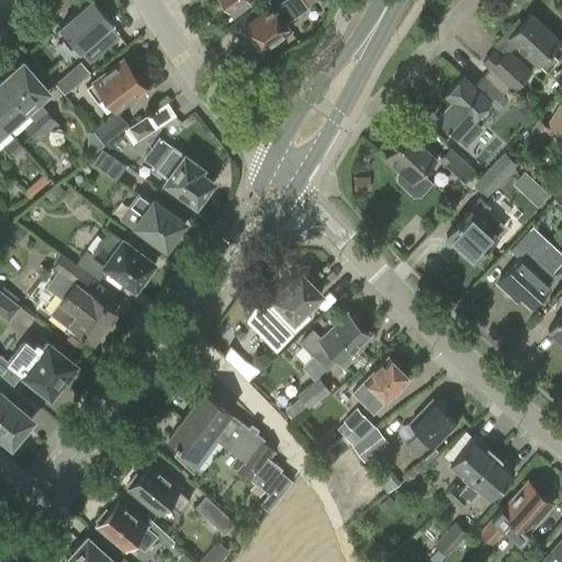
[(121,37),(111,25),(114,23),(94,0),(90,0),(60,25),(90,63),(121,37)]
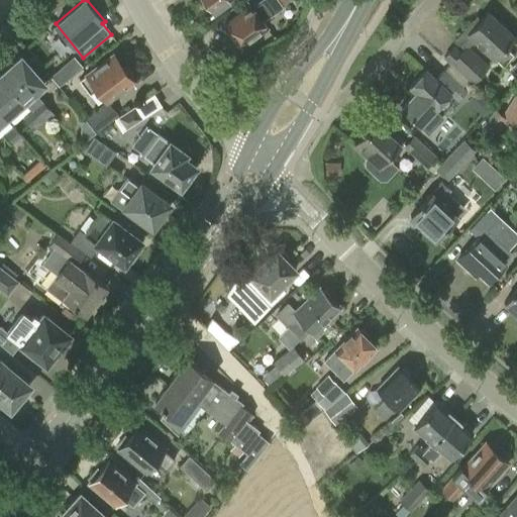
[(203,0),(212,11),(226,0),(203,0)]
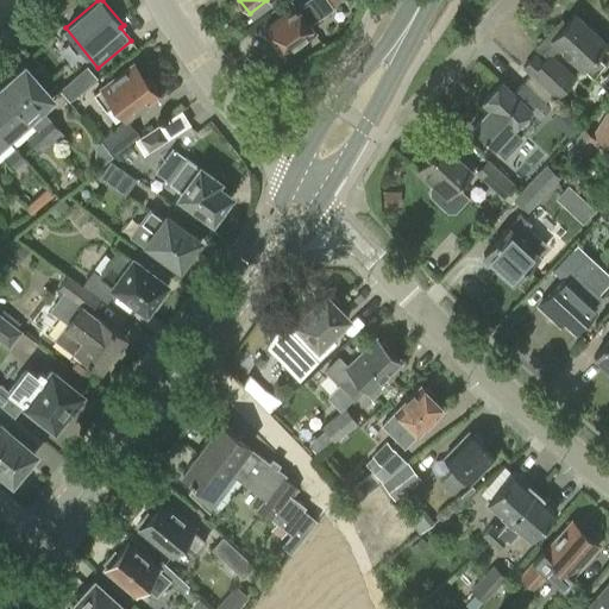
[(282,52),(312,30),(309,26),(333,8),(332,6),(340,1),(339,0),(303,0),(295,7),(293,5),(263,26),(264,29),(262,30),(277,51),(281,50),(282,52)]
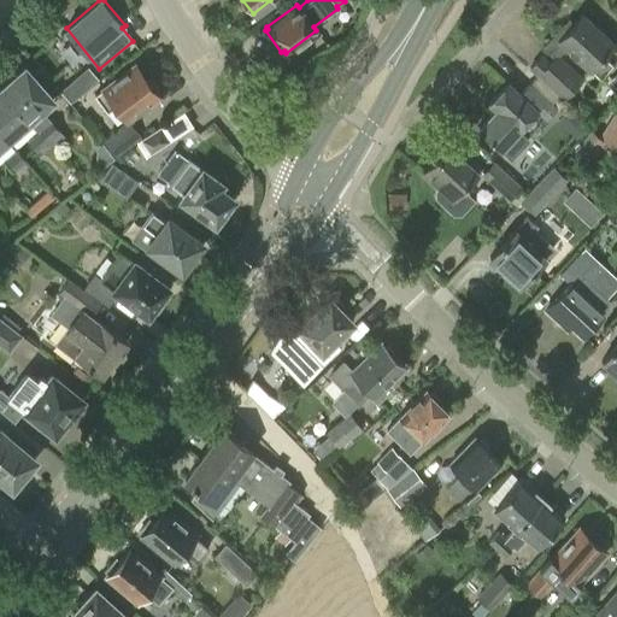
[(612,65),(603,56),(613,43),(582,15),(566,31),(562,28),(542,48),(553,58),(548,63),(540,56),(529,68),(563,99),(581,78),(557,57),(565,47),(589,70),(599,78),(612,65)]
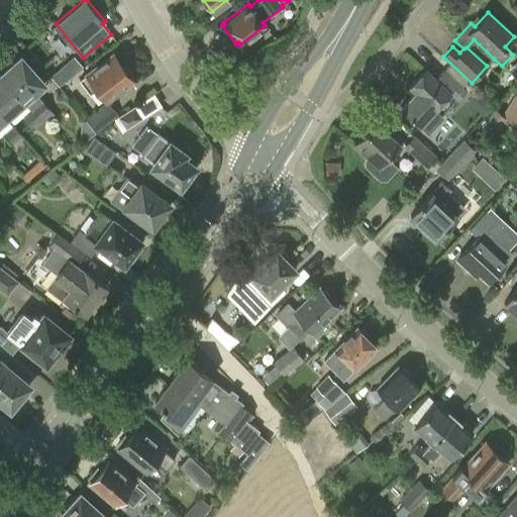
[(91,93),(97,89),(106,102),(86,118),(95,130),(116,113),(107,102),(135,82),(114,53),(86,74),(87,76),(81,80),(91,93)]
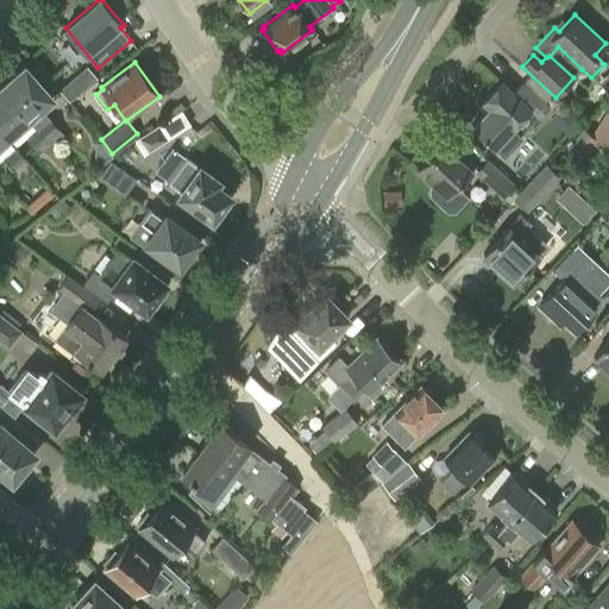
[(0,87),(30,121),(38,130),(46,140),(48,139),(52,145),(63,136),(42,111),(56,99),(25,63),(0,83),(0,87)]
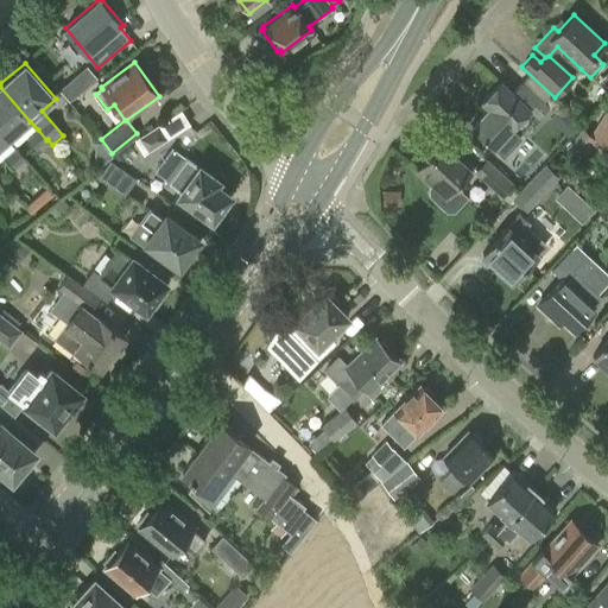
[(489,108),(472,127),(487,141),(504,158),(521,139),(512,130),(512,128),(529,111),(538,119),(549,106),(523,81),(512,94),(499,82),(481,101),(489,108)]
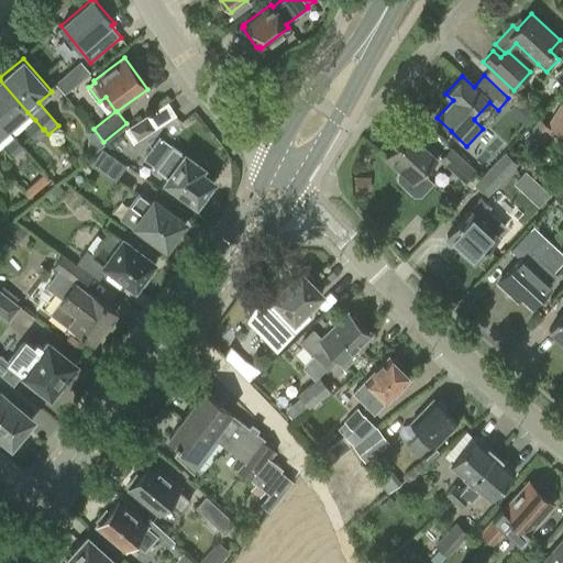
[(64,77),(55,85),(64,95),(74,88),(64,77)]
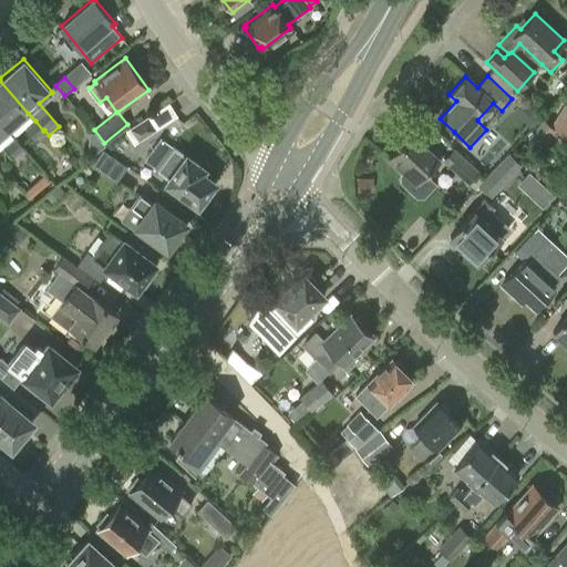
[(28,113),(0,81),(0,124),(7,132),(28,113)]
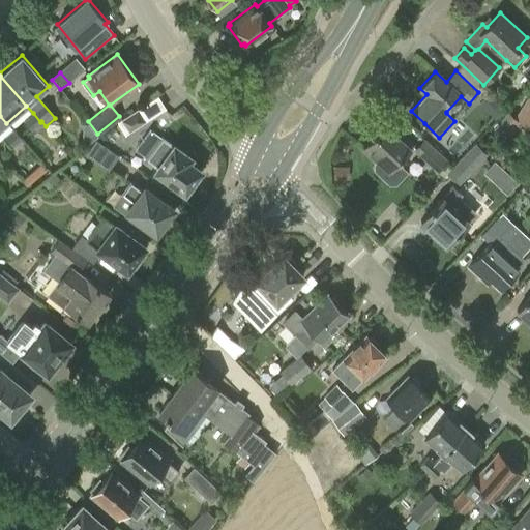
[(117,122),(125,136),(166,109),(157,96),(117,122)]
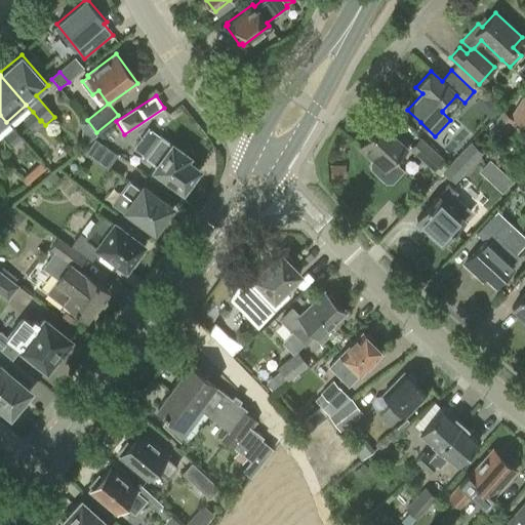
[(30,129),(40,121),(33,112),(23,120),(30,129)]
